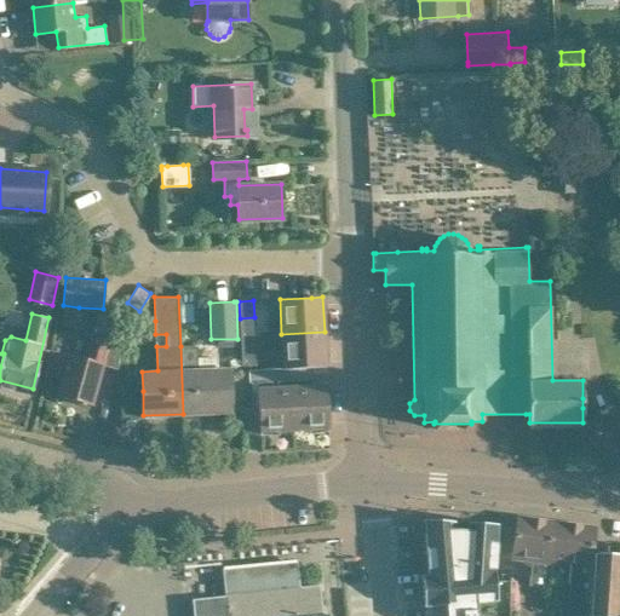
[(69,353),(64,372),(58,395),(91,403),(102,364),(118,368),(121,316),(98,314),(86,358),(69,353)]
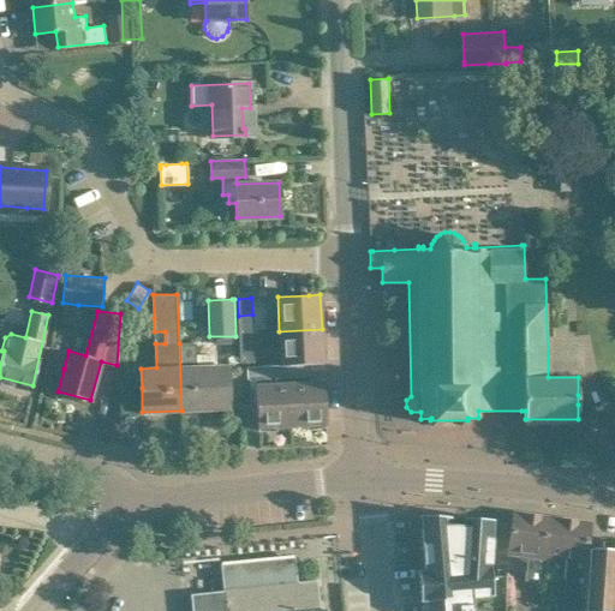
[(252,315),(238,316),(239,333),(254,333),(252,315)]
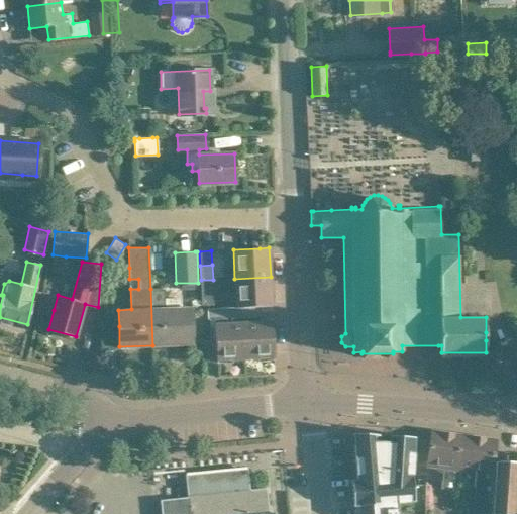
[(272,305),(271,277),(234,279),(236,307),(247,306),(261,306),(272,305)]
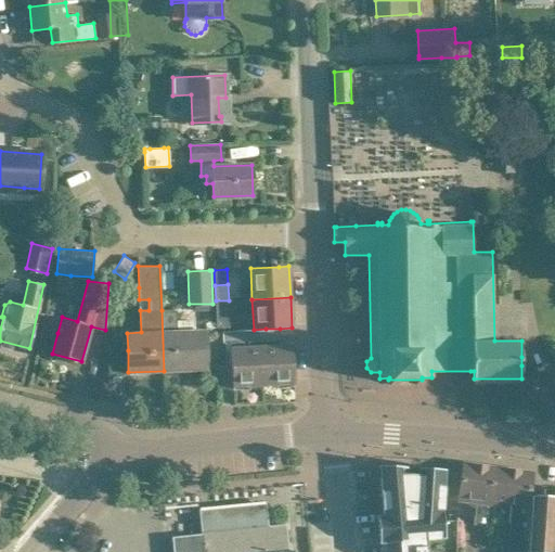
[(229,300),(216,300),(216,313),(229,313),(229,300)]
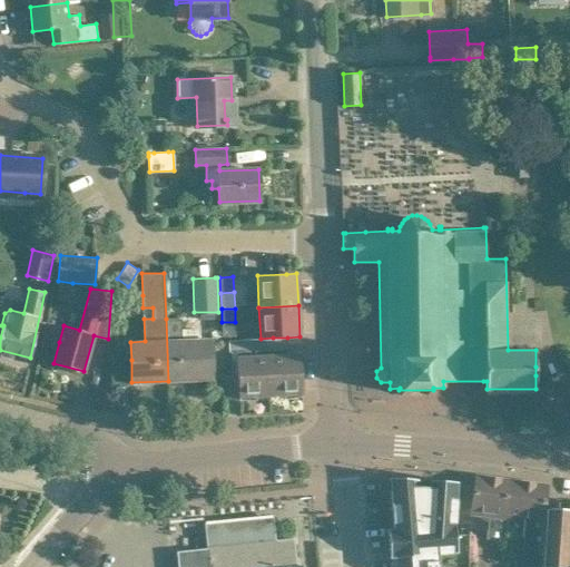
[(183,341),(182,318),(166,319),(168,381),(213,379),(210,340),(183,341)]
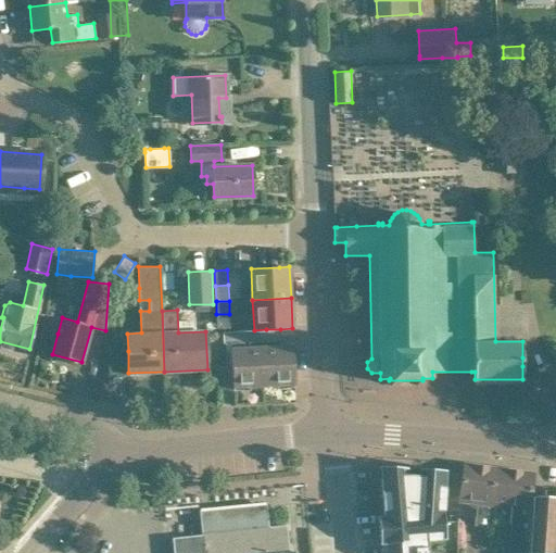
[(58,316),(46,313),(39,336),(51,339),(58,316)]
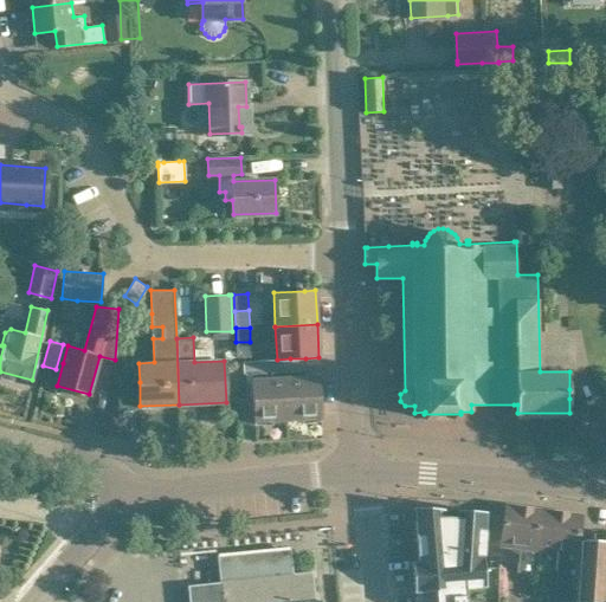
[(251,356),(250,342),(236,342),(237,357),(251,356)]
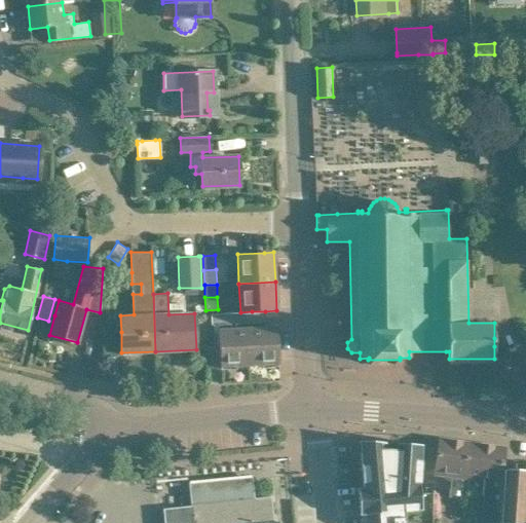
[(240,312),(238,312),(238,323),(253,322),(252,311),(240,312)]
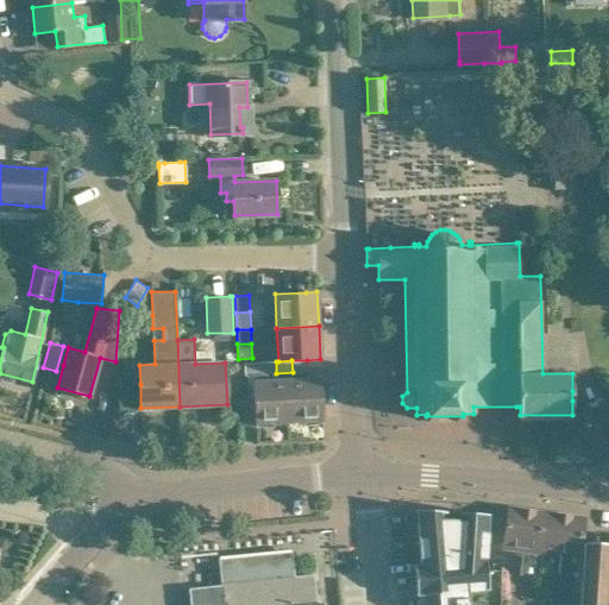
[(307,360),(292,360),(293,372),(308,371),(307,360)]
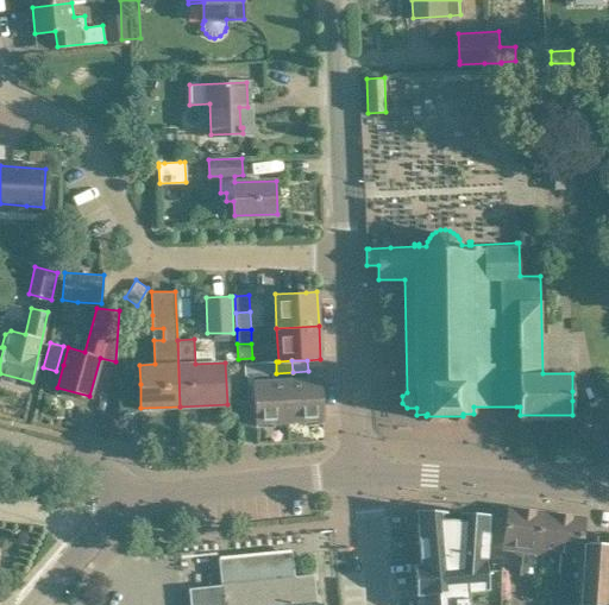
[(276,361),(259,363),(261,373),(276,373),(276,361)]
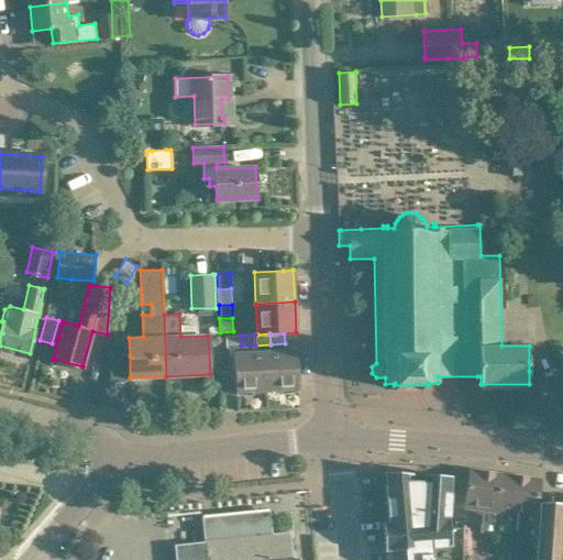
[(240,336),(225,336),(227,347),(241,346),(240,336)]
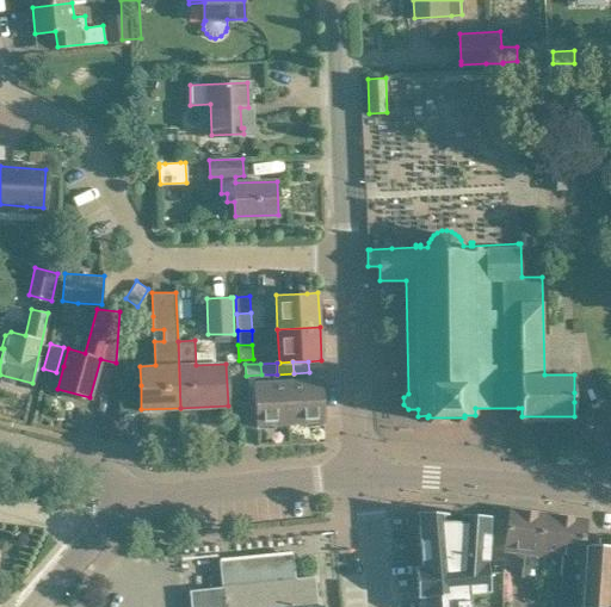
[(135,376),(118,377),(121,410),(136,409),(135,376)]
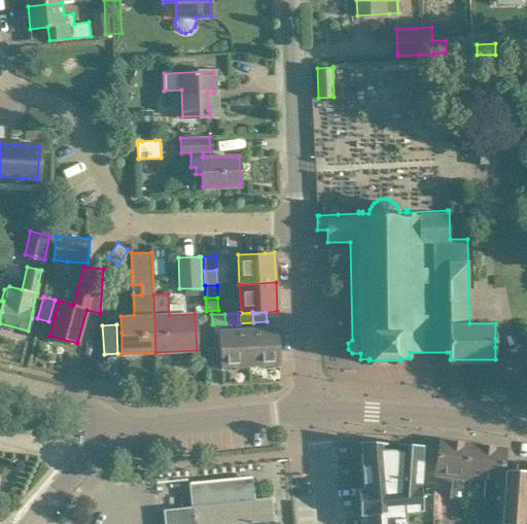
[(248,328),(250,365),(280,363),(278,327),(248,328)]
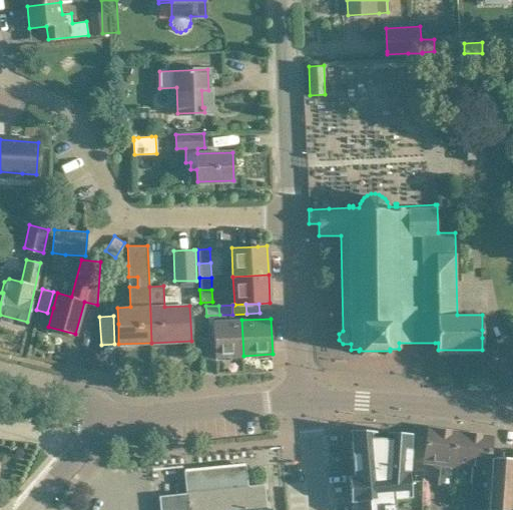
[(213,322),(213,337),(214,357),(243,356),(241,320),(213,322)]
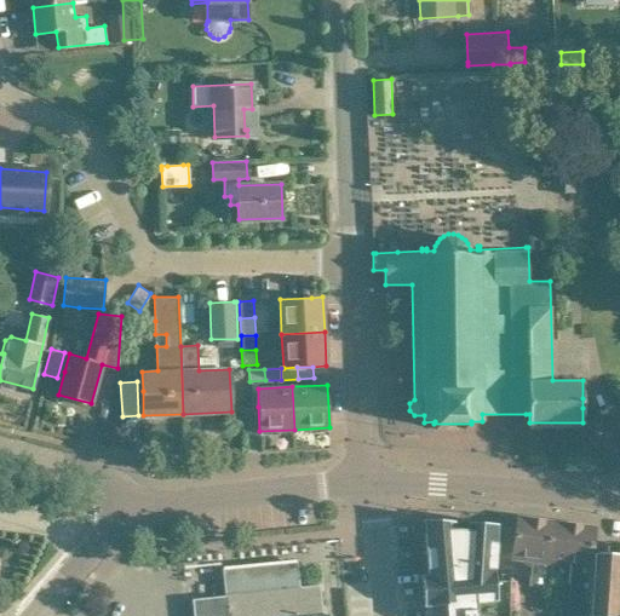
[(517,516),(516,524),(514,551),(521,558),(532,560),(530,576),(529,585),(544,587),(545,579),(547,557),(552,520),(517,516)]
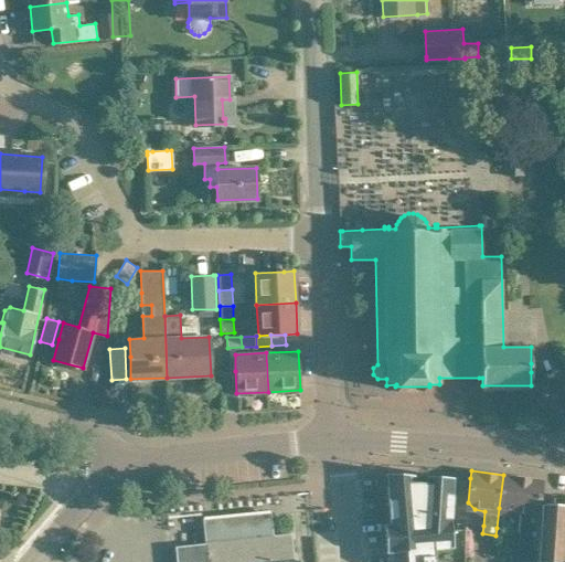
[(465,561),(465,529),(450,528),(454,477),(398,474),(386,486),(390,523),(387,523),(387,526),(390,526),(391,532),(387,533),(388,534),(391,534),(392,542),(388,542),(388,543),(392,543),(392,551),(390,551),(390,553),(393,552),(393,561),(465,561)]
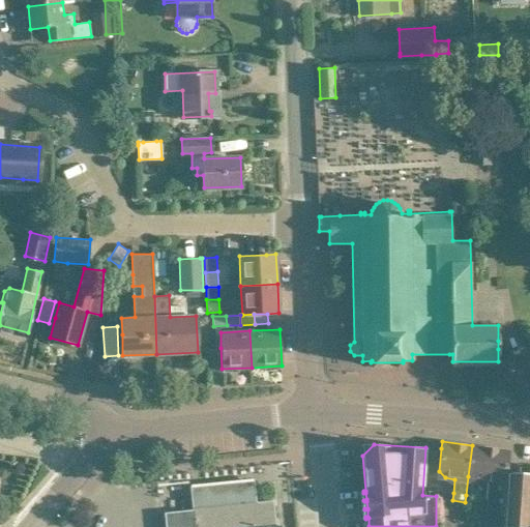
[(504,524),(507,481),(504,480),(508,449),(472,445),(468,476),(489,478),(488,490),(487,490),(483,526),(508,526),(508,524),(504,524)]
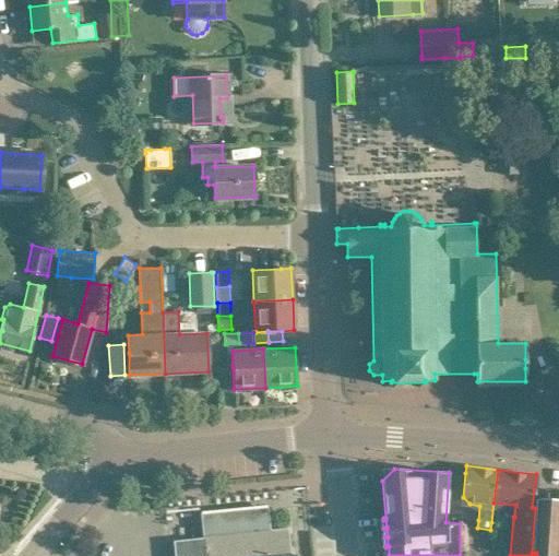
[(558,555),(558,499),(557,499),(557,501),(548,501),(548,498),(537,498),(537,499),(535,499),(535,508),(532,553),(536,553),(536,555),(558,555)]
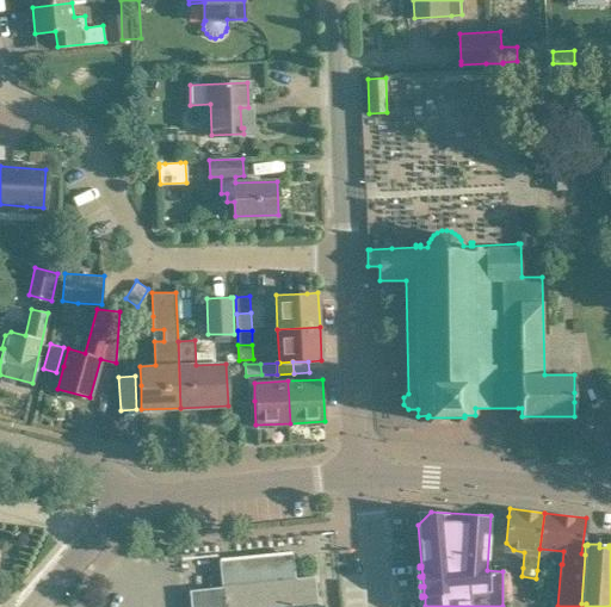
[(323,606),(323,605),(318,605),(315,575),(295,577),(292,553),(291,553),(291,555),(235,561),(236,574),(222,575),(223,587),(191,590),(192,606),(323,606)]
